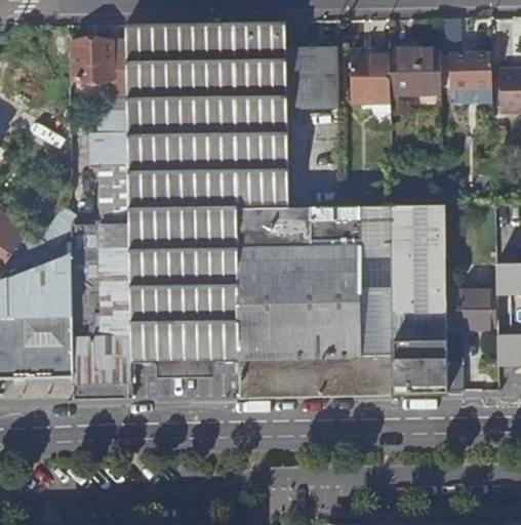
[(457,18),(440,18),(440,54),(440,56),(449,56),(449,87),(492,87),(491,54),(471,55),(464,55),(458,55),(457,18)]
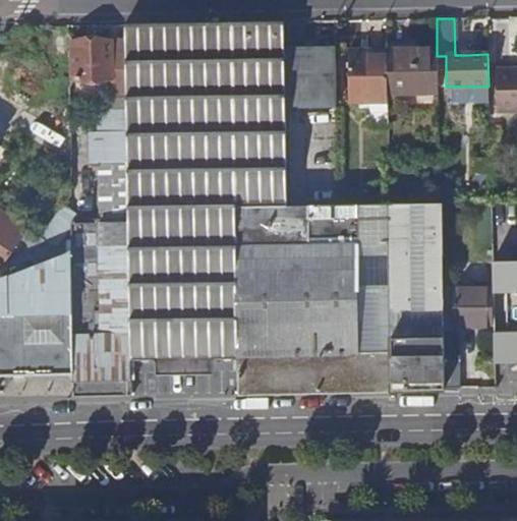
[(283,20),(124,23),(124,40),(125,93),(126,210),(127,222),(129,387),(160,387),(160,375),(154,374),(155,358),(213,357),(213,371),(208,371),(208,387),(238,386),(238,392),(443,388),(443,357),(441,205),(288,207),(285,107),(284,46),(283,20)]
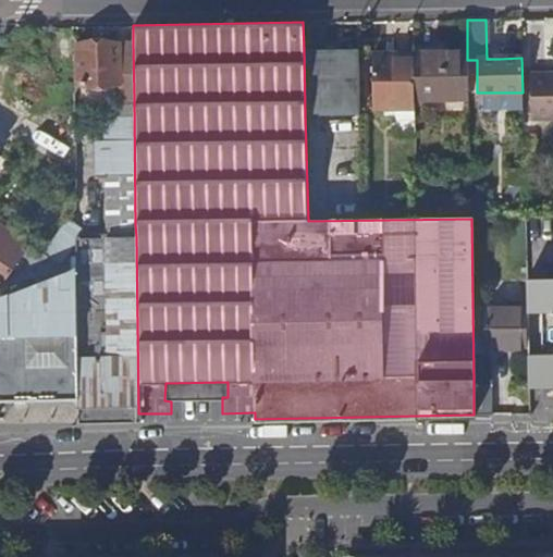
[(118,100),(134,99),(133,42),(76,44),(76,86),(118,85),(118,100)]
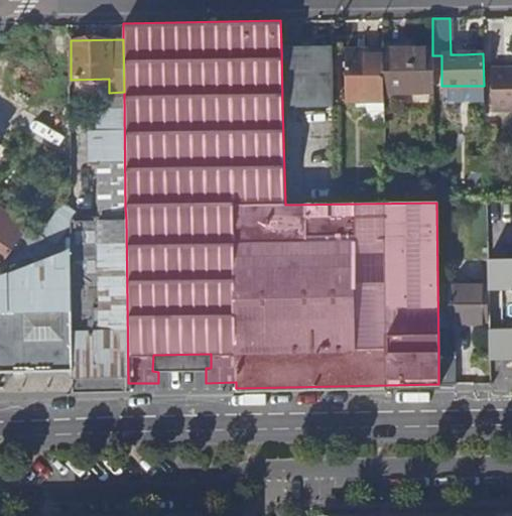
[(332,44),(281,45),(282,106),(333,105),(332,44)]
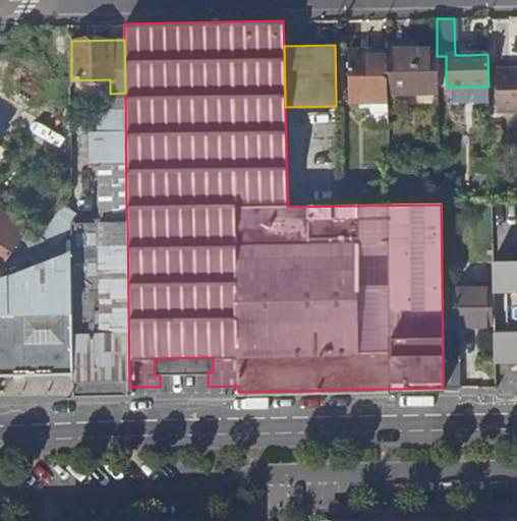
[(349,102),(387,101),(387,93),(386,55),(361,55),(361,50),(348,50),(349,102)]
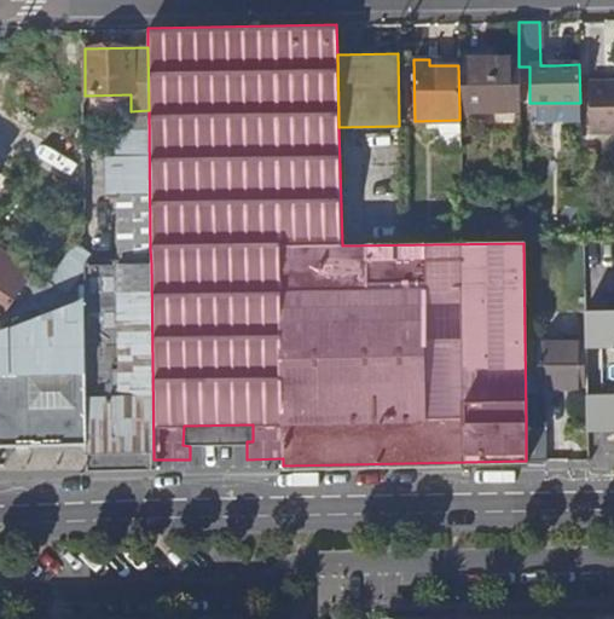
[(458,59),(458,65),(459,110),(520,109),(520,103),(519,67),(519,64),(493,64),(493,59),(458,59)]
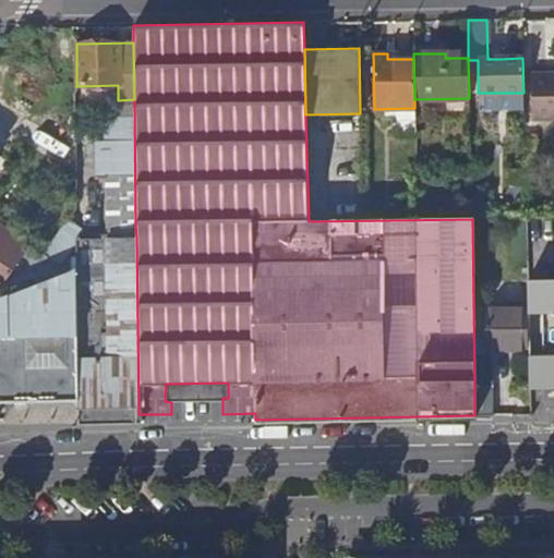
[(478,60),(468,60),(469,93),(478,93),(478,60)]
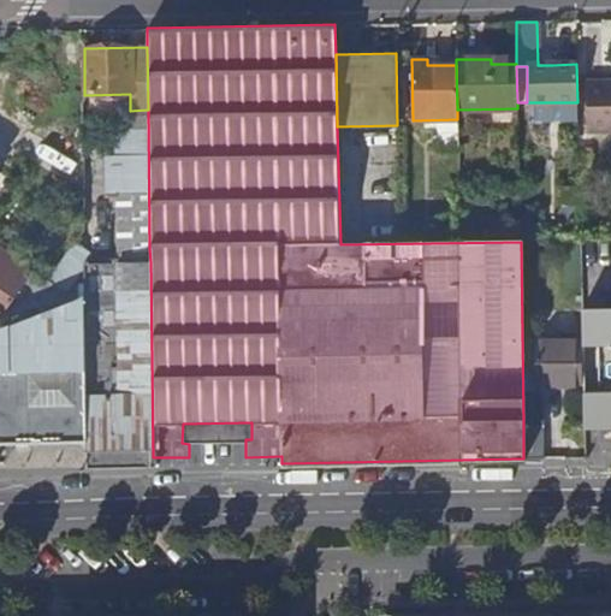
[(610,81),(587,82),(588,132),(610,131),(610,81)]
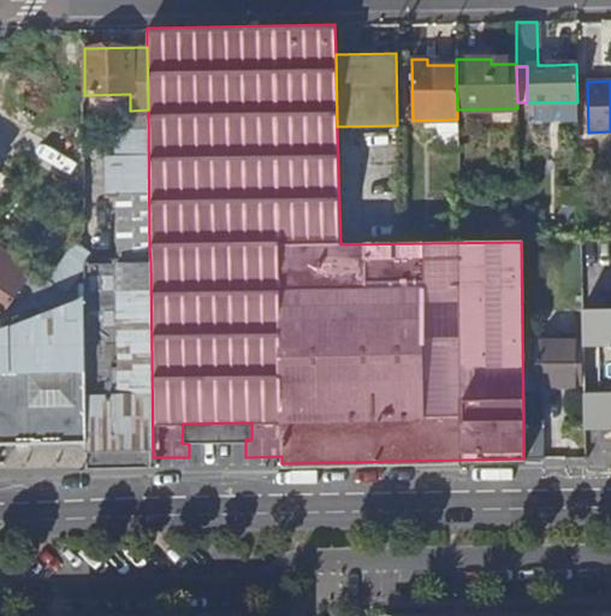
[(61,173),(51,189),(65,200),(77,187),(61,173)]
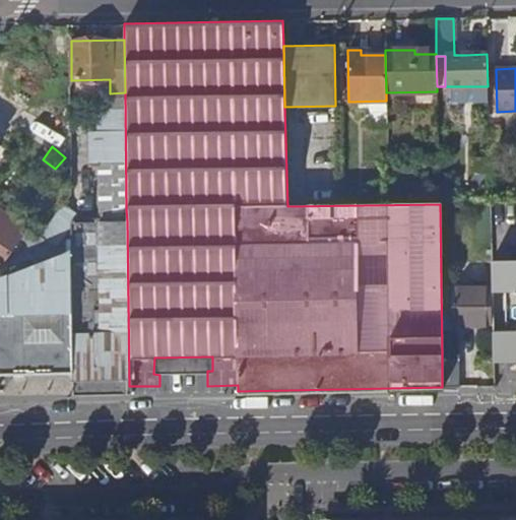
[(55,169),(43,159),(38,155),(30,168),(44,180),(70,193),(69,180),(55,169)]
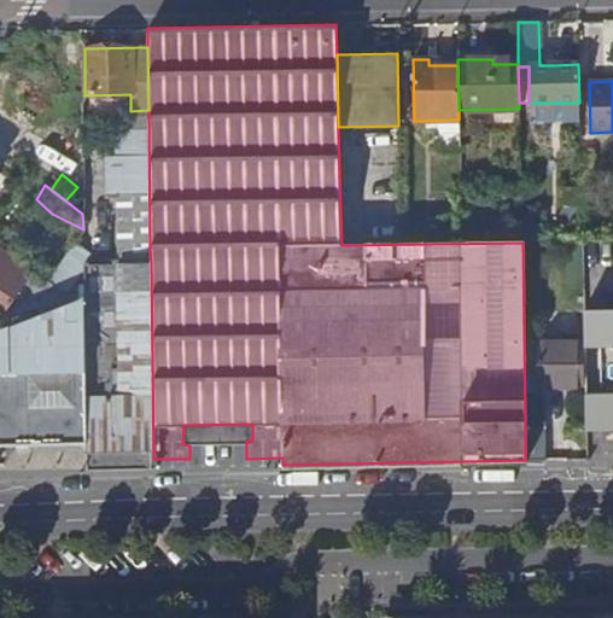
[(82,199),(82,191),(77,187),(65,200),(82,214),(82,199)]
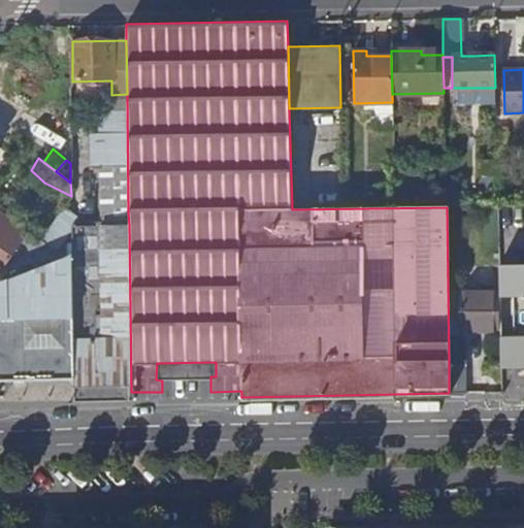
[(70,170),(70,183),(71,196),(71,202),(89,201),(89,169),(70,170)]
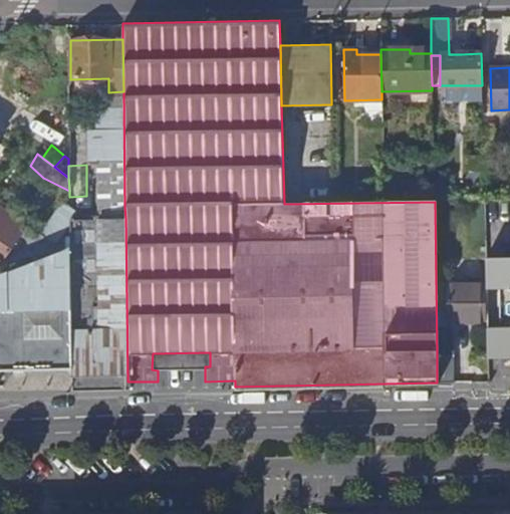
[(484,201),(484,186),(469,186),(469,201),(484,201)]
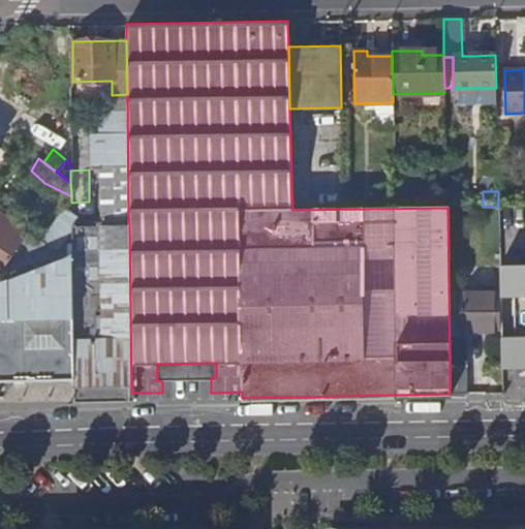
[(74,401),(131,400),(131,393),(129,225),(71,226),(71,255),(73,379),(74,401)]
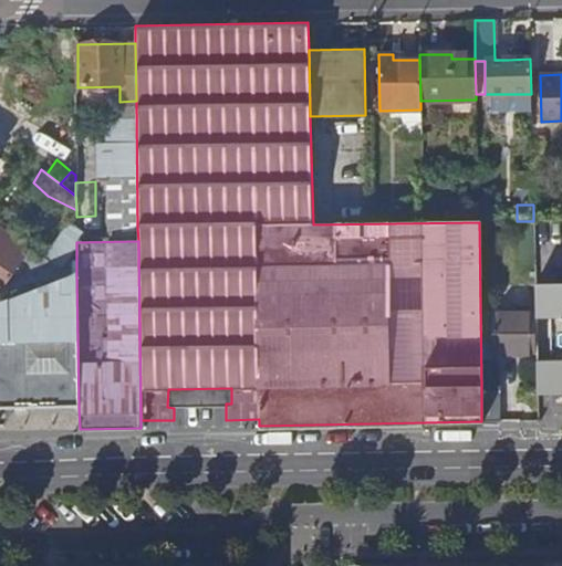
[(0,274),(12,258),(0,248),(0,274)]
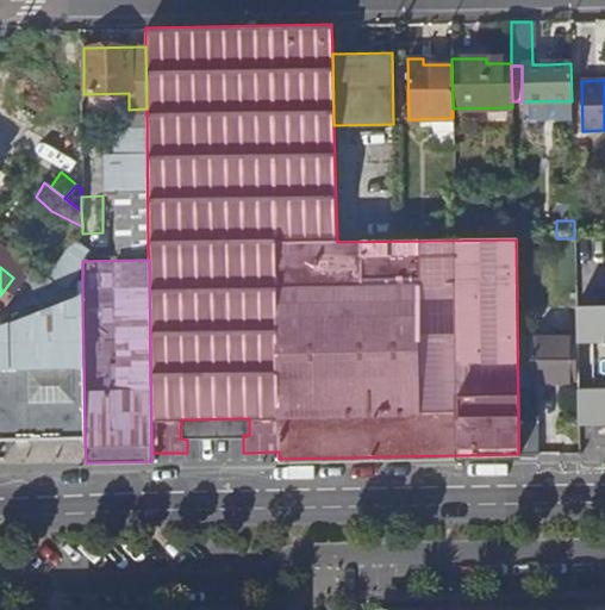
[(85,437),(82,294),(70,299),(1,325),(0,325),(0,459),(4,459),(13,439),(85,437)]
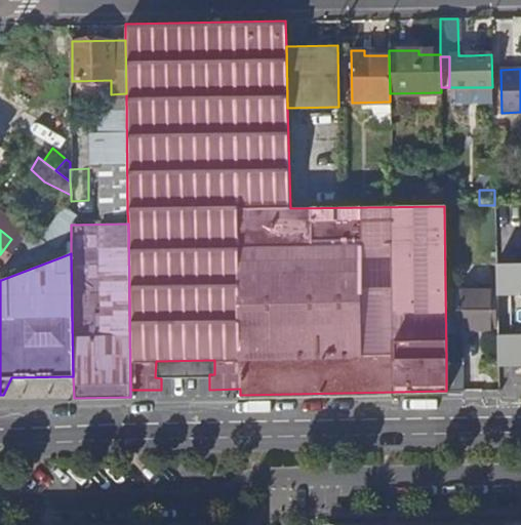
[(520,263),(495,264),(496,291),(497,328),(497,365),(520,364),(520,263)]
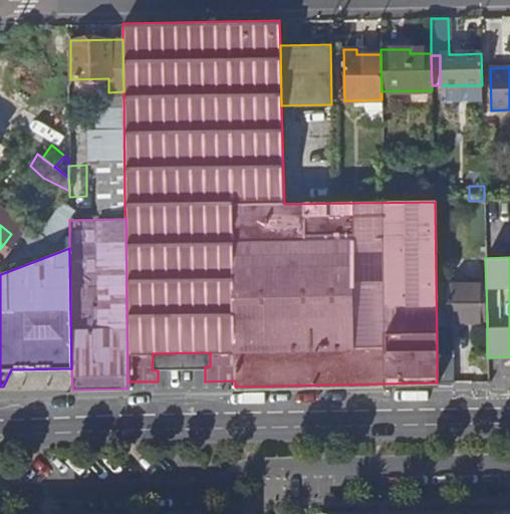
[(487,321),(486,285),(448,285),(449,322),(487,321)]
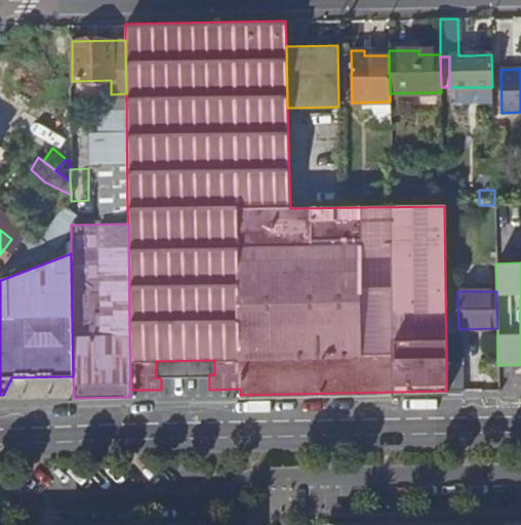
[(446,360),(446,391),(462,391),(463,360),(446,360)]
